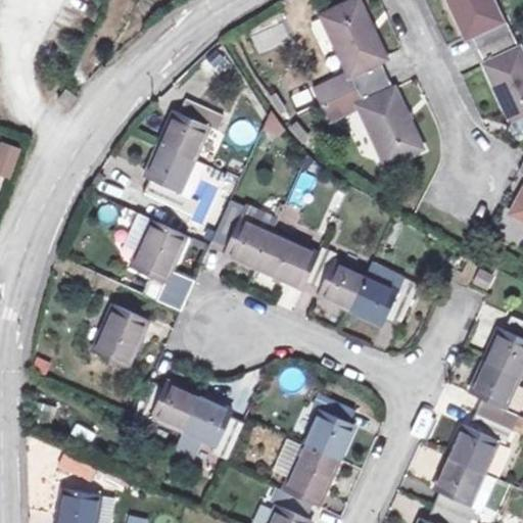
[(349,74),(381,62),(387,59),(359,0),(358,0),(323,16),(349,74)]
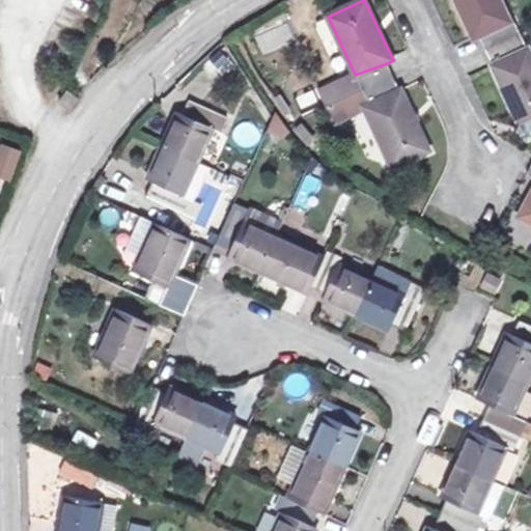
[(486,49),(521,34),(514,21),(511,22),(501,0),(456,0),(474,38),(480,35),(486,49)]
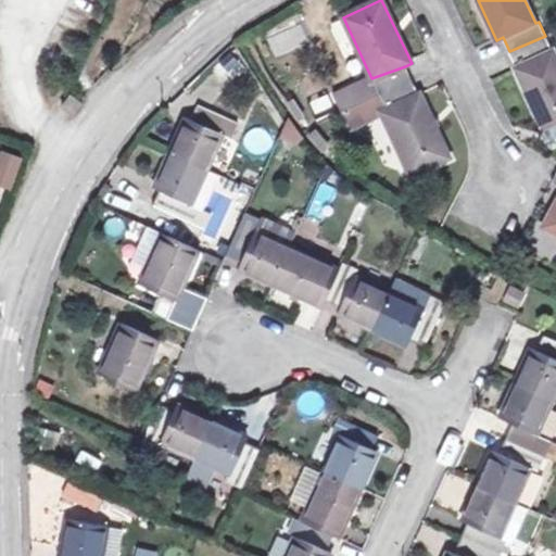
[(545,36),(509,51),(517,66),(516,66),(545,130),(555,125),(555,54),(554,50),(552,50),(545,36)]
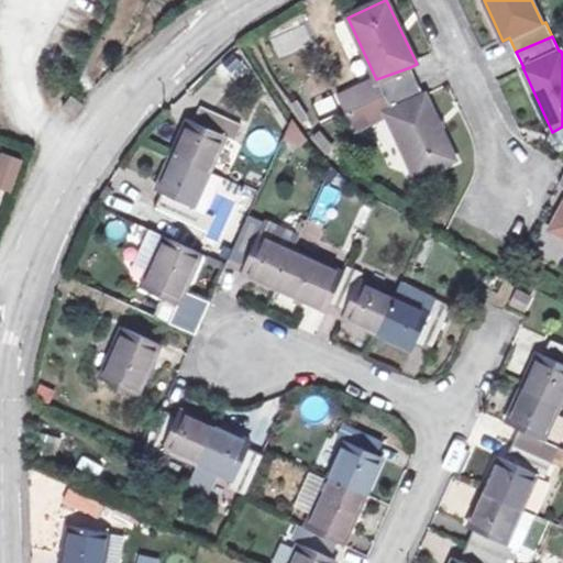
[(231,86),(246,72),(235,59),(220,74),(231,86)]
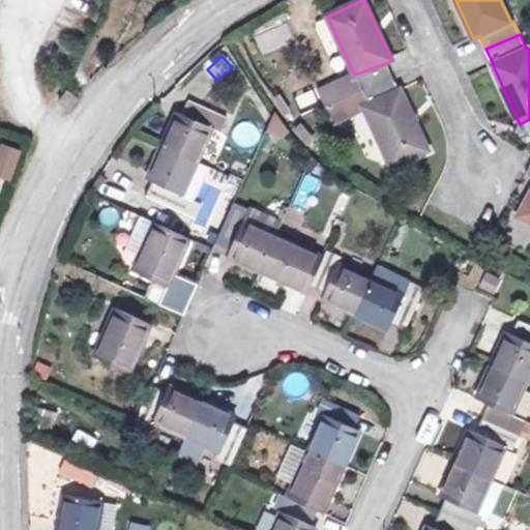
[(365,107),(400,91),(386,63),(354,75),(323,90),(330,106),(342,101),(348,115),(365,107)]
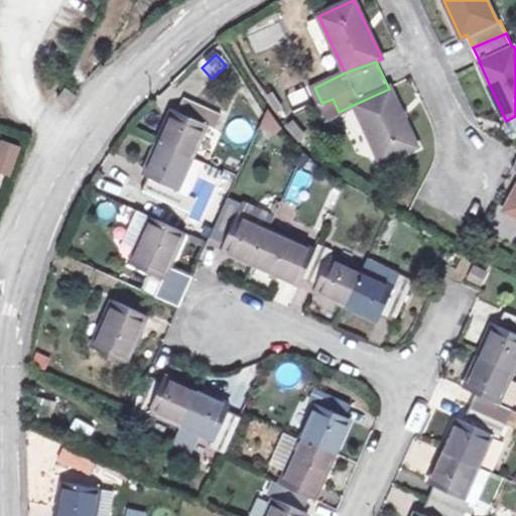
[(79,96),(68,88),(58,100),(70,108),(79,96)]
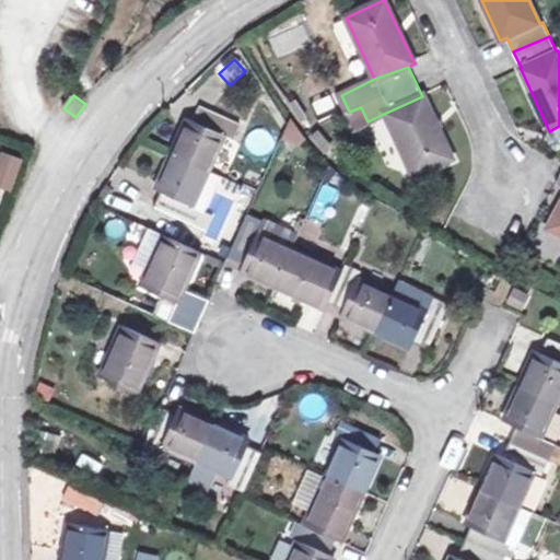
[(423,95),(422,96),(386,113),(415,177),(454,160),(423,95)]
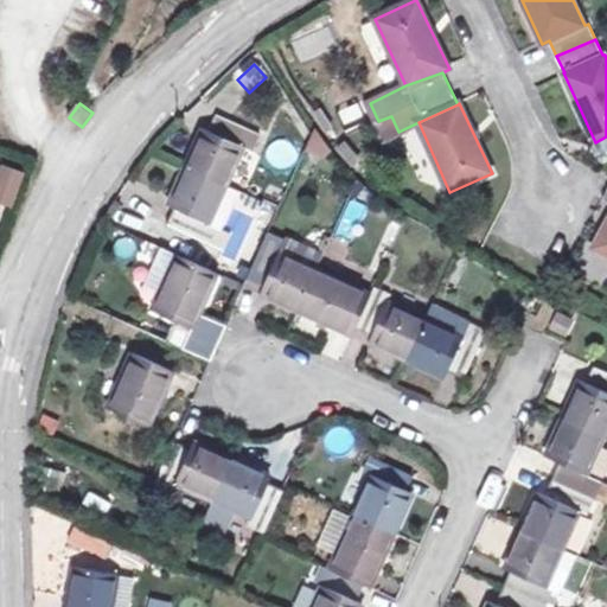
[(204,129),(187,167),(228,186),(244,148),(253,152),(260,135),(218,116),(211,132),(204,129)]
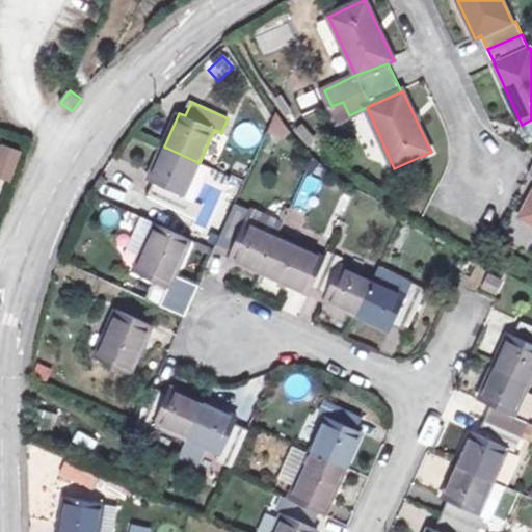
[(343,102),(331,106),(338,121),(349,115),(343,102)]
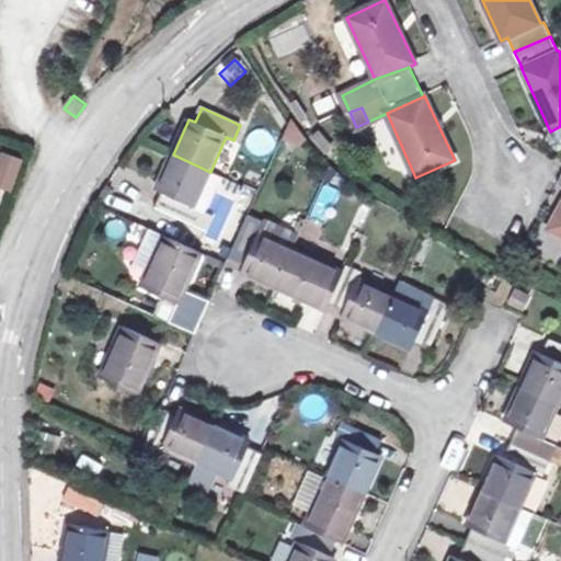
[(0,152),(0,187),(13,192),(22,159),(0,152)]
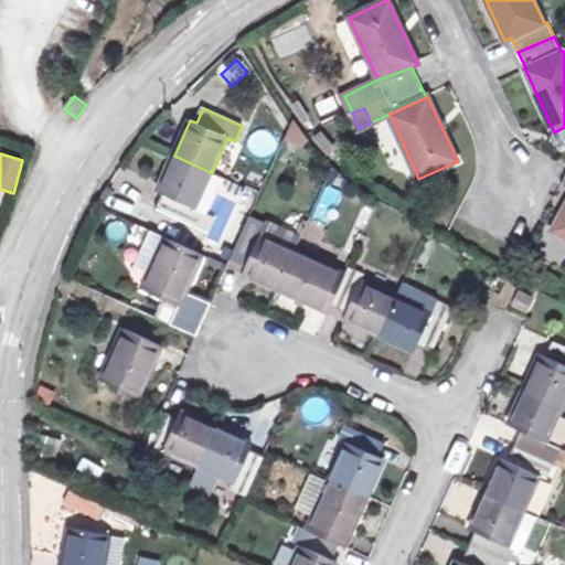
[(195,209),(212,173),(174,156),(158,191),(163,194),(157,209),(211,233),(216,219),(208,214),(205,213),(195,209)]
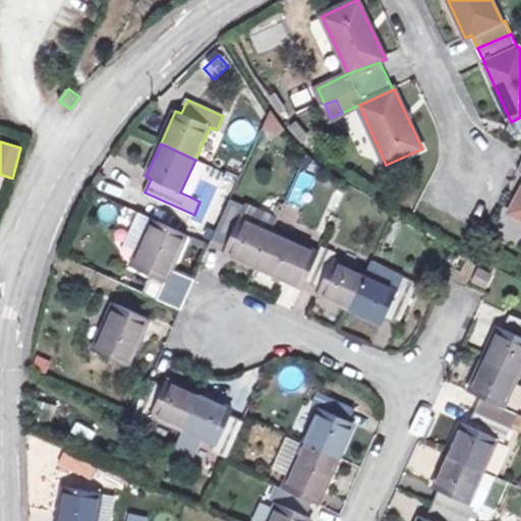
[(422,149),(386,165),(390,174),(397,176),(428,162),(422,149)]
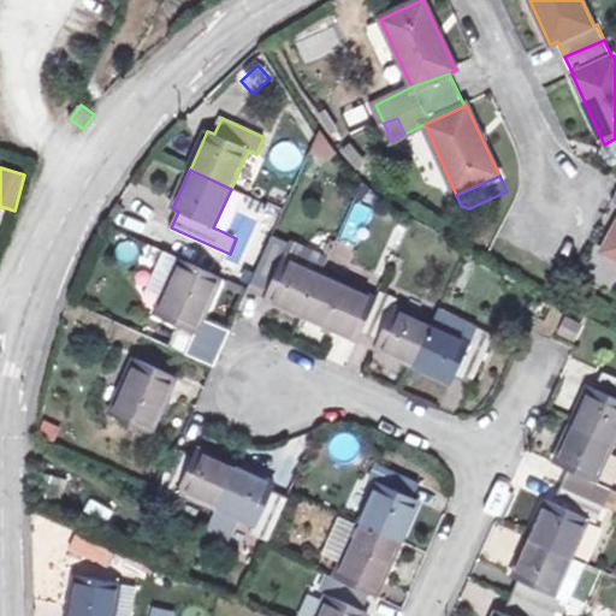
[(231,189),(213,227),(224,232),(232,213),(242,194),(231,189)]
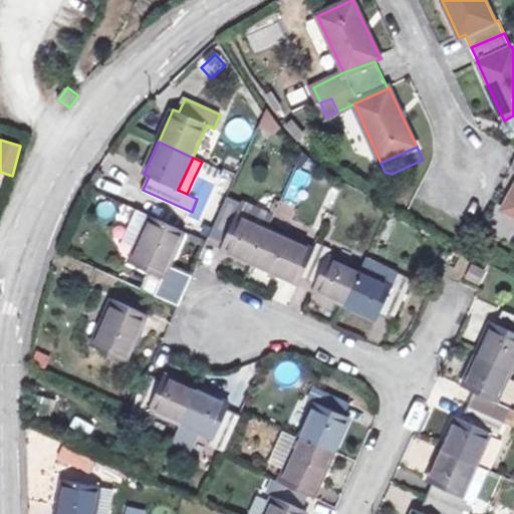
[(513,163),(510,170),(513,171),(513,191),(504,210),(513,216),(513,163)]
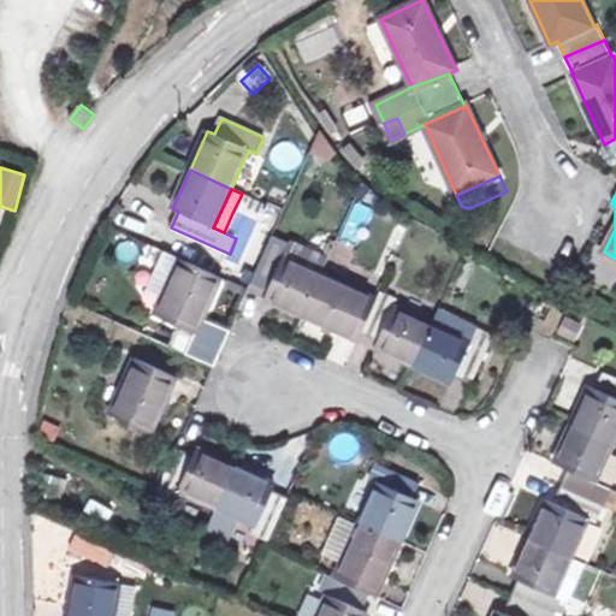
[(266,298),(304,317),(323,274),(329,260),(290,243),(288,249),(271,242),(252,284),(268,291),(266,298)]
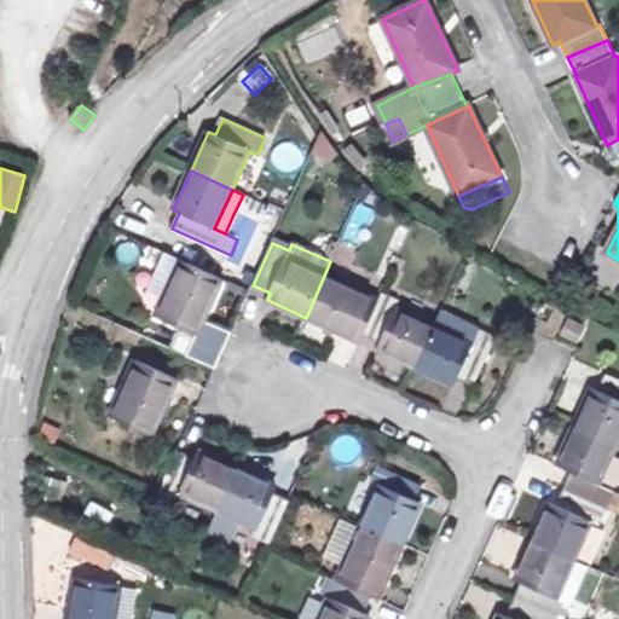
[(157,305),(179,260),(154,248),(132,293),(157,305)]
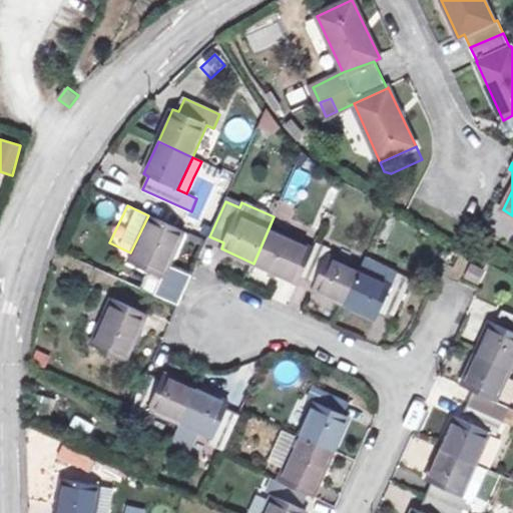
[(185,230),(151,214),(130,262),(151,271),(143,290),(155,296),(164,277),(185,230)]
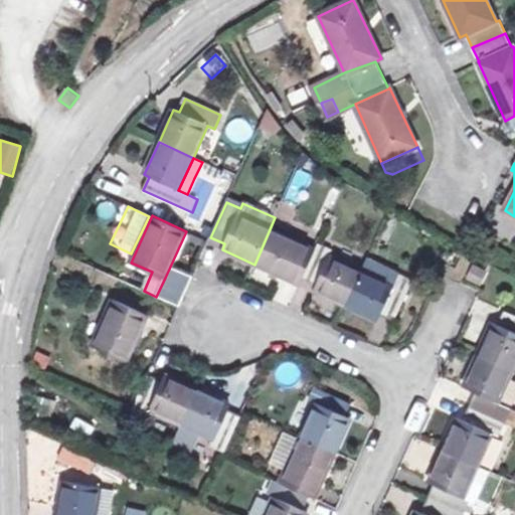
[(316,250),(270,229),(254,265),(300,285),(303,280),(316,250)]
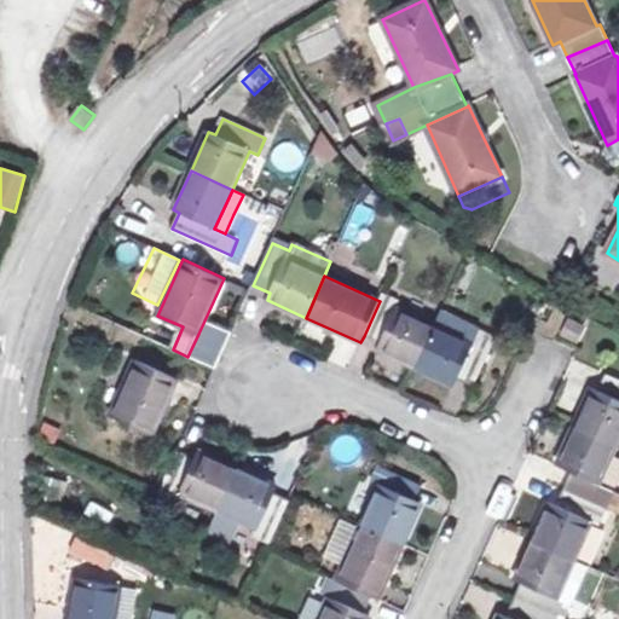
[(377,350),(416,368),(435,325),(397,308),(400,301),(383,294),(380,301),(364,336),(381,343),(377,350)]
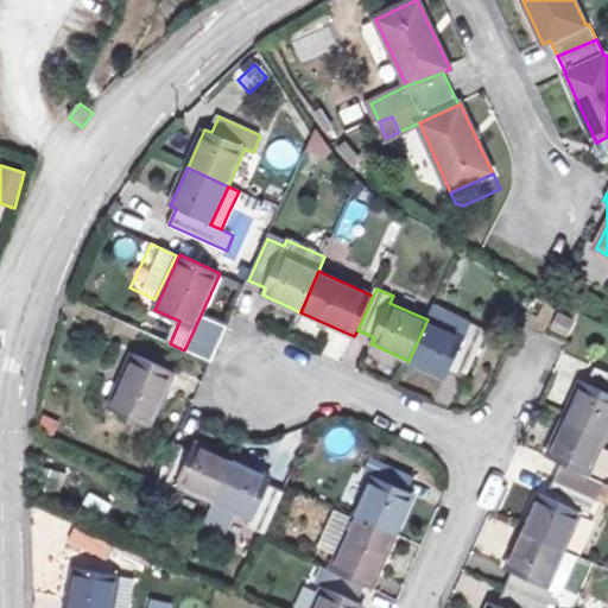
[(434,306),(428,320),(409,361),(448,378),(450,372),(466,380),(486,337),(489,339),(492,333),(434,306)]
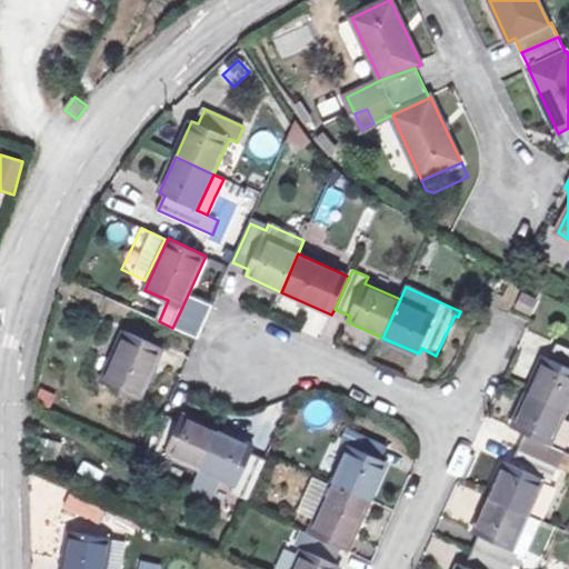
[(537,300),(522,292),(517,307),(530,313),(537,300)]
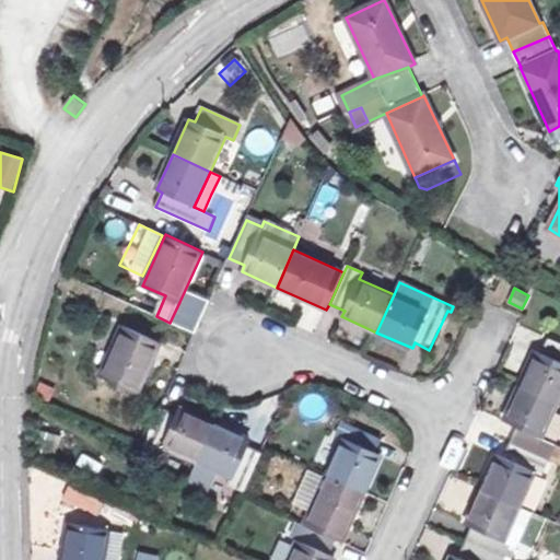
[(160,342),(123,325),(100,376),(137,393),(160,342)]
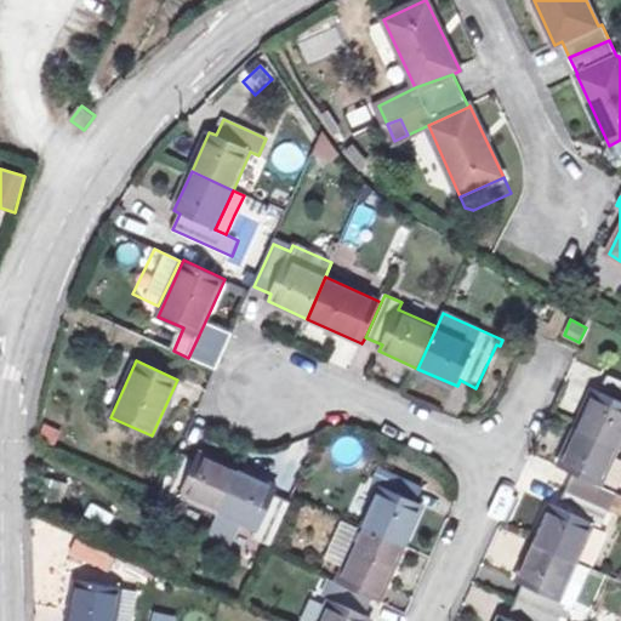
[(596,388),(577,427),(620,446),(620,442),(620,381),(609,375),(602,391),(596,388)]
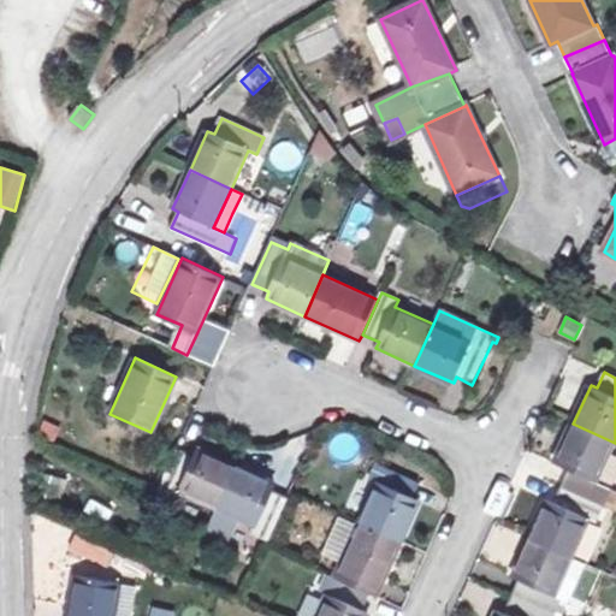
[(597,483),(615,443),(573,424),(556,462),(570,469),(563,486),(606,505),(615,509),(615,491),(614,490),(597,483)]
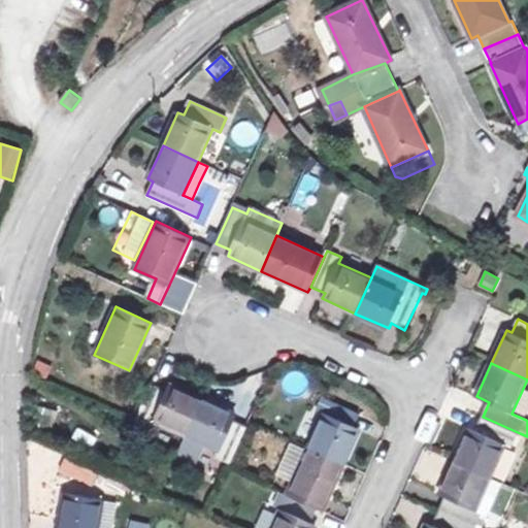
[(153,420),(186,435),(202,400),(169,385),(166,390),(152,384),(135,420),(150,427),(153,420)]
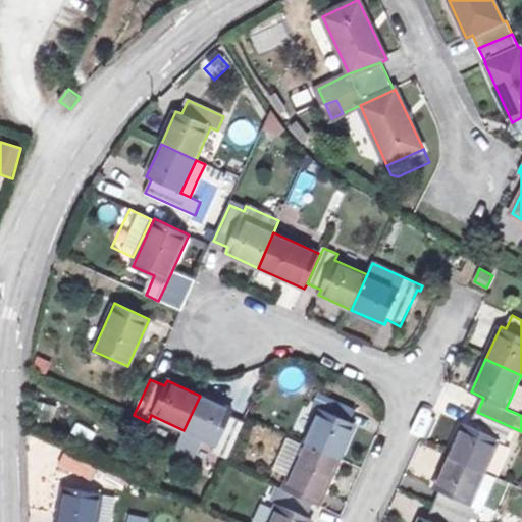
[(521,379),(520,379),(511,403),(521,406),(521,379)]
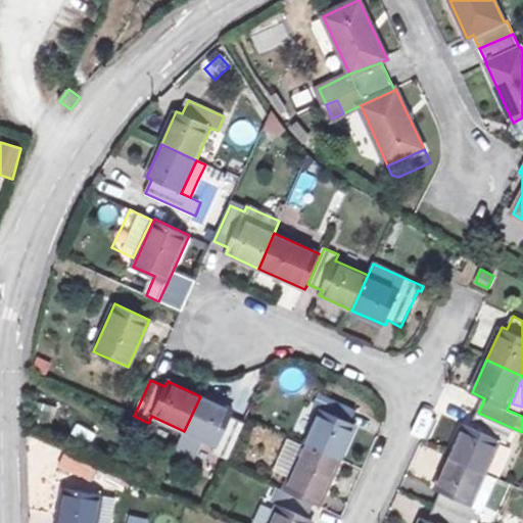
[(321,411),(305,443),(340,460),(355,427),(349,424),(355,410),(321,393),(315,408),(321,411)]
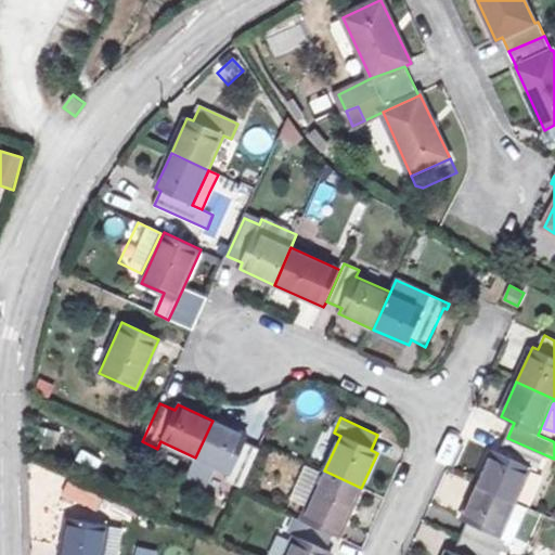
[(245,441),(247,436),(213,421),(195,457),(186,477),(206,487),(216,466),(230,474),(227,480),(242,487),(259,449),(245,441)]
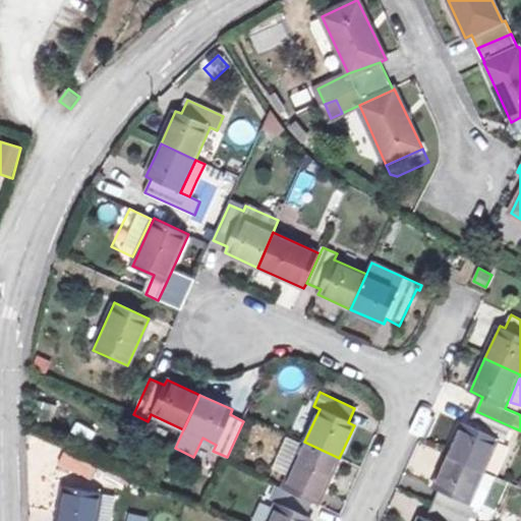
[(465,422),(450,456),(484,471),(500,439),(506,442),(513,427),(476,411),(469,425),(465,422)]
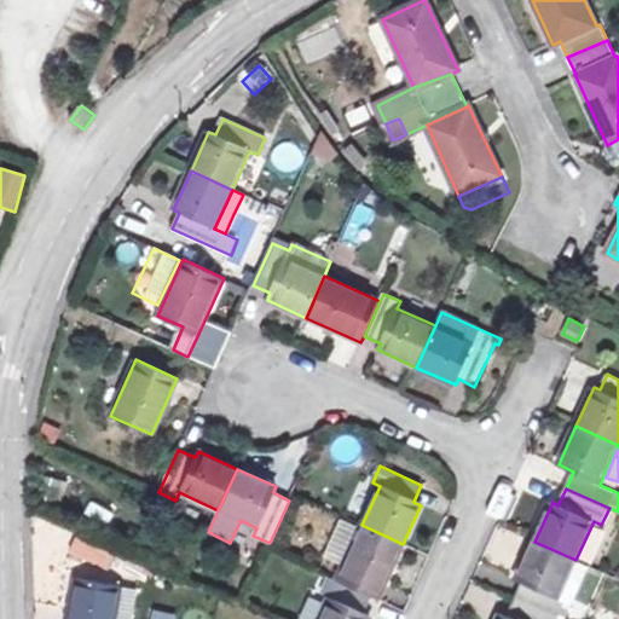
[(360,528),(341,519),(324,556),(342,565),(360,528)]
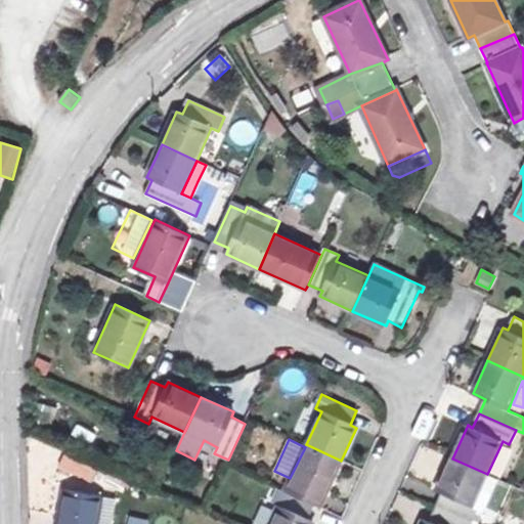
[(290,478),(285,490),(316,506),(319,507),(341,461),(306,444),(305,447),(290,478)]
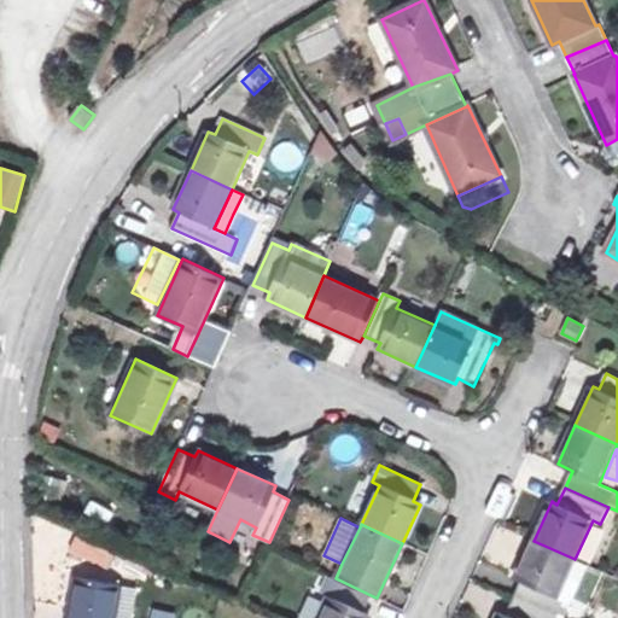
[(490,525),(482,563),(514,570),(523,532),(490,525)]
